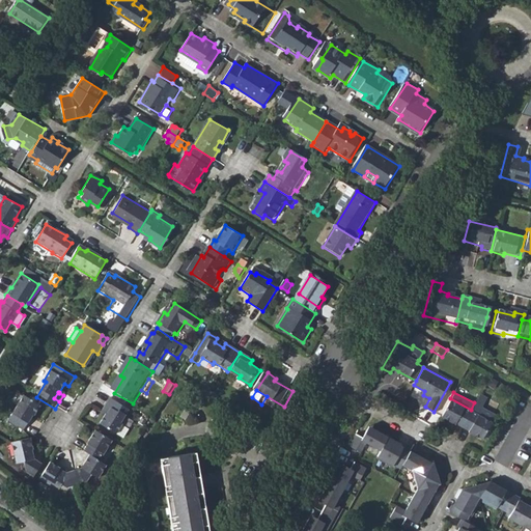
[(119,425),(129,411),(110,398),(102,414),(105,416),(100,425),(116,437),(120,427),(121,426),(119,425)]
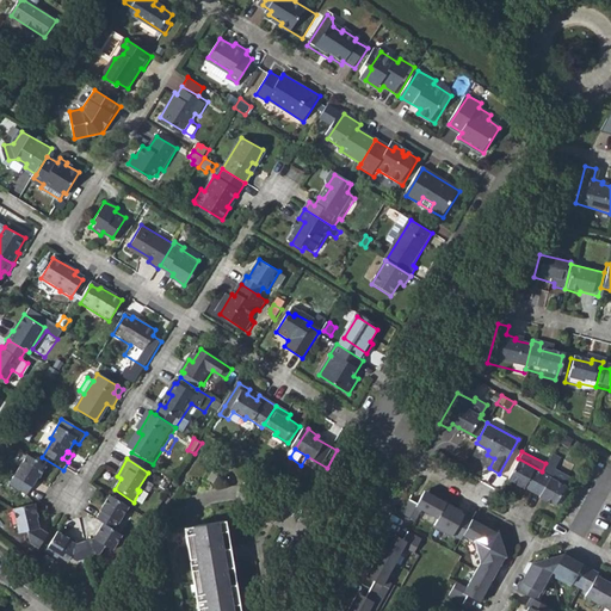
[(542,471),(518,458),(507,479),(519,485),(520,482),(532,488),(542,471)]
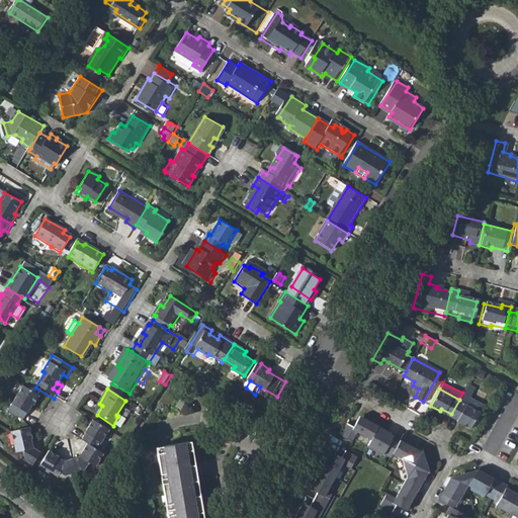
[(21,390),(7,414),(21,423),(29,412),(30,413),(38,400),(21,390)]
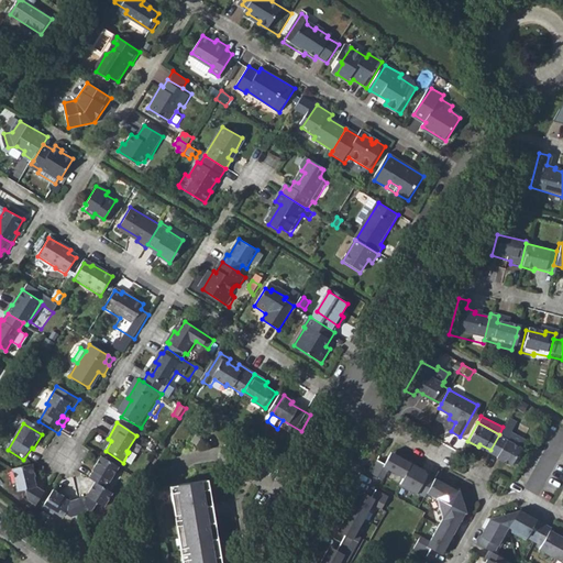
[(197,433),(194,441),(198,444),(202,438),(197,433)]
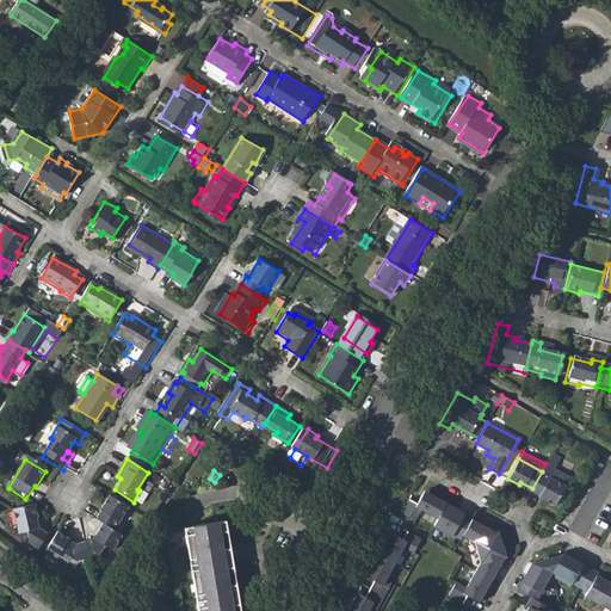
[(566,485),(542,471),(532,488),(539,492),(538,494),(554,503),(566,485)]
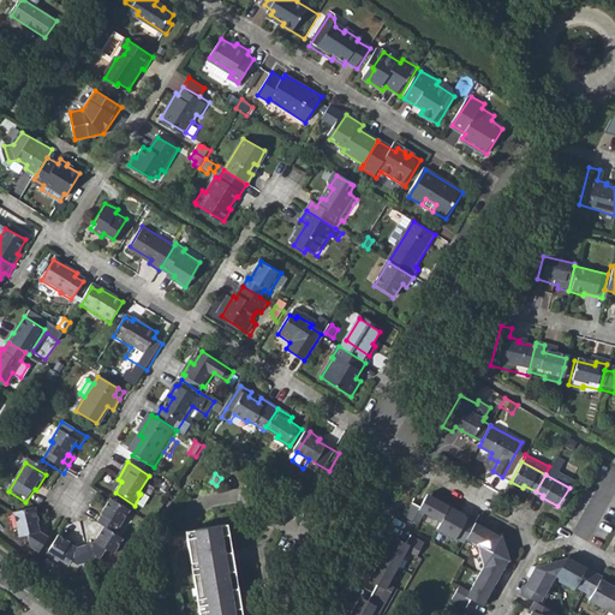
[(139,495),(135,506),(142,509),(148,499),(139,495)]
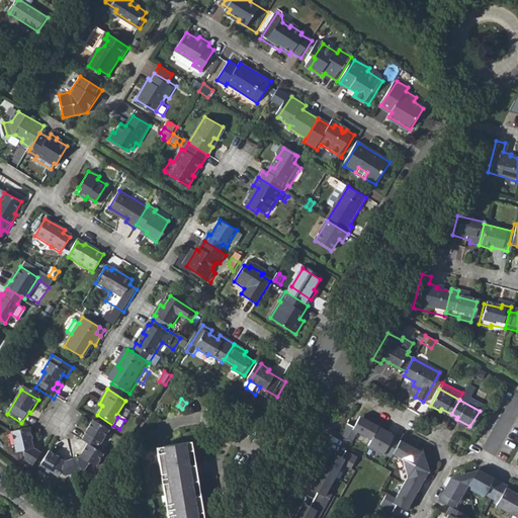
[(359,432),(372,439),(378,428),(361,418),(357,424),(350,421),(344,433),(355,438),(359,432)]
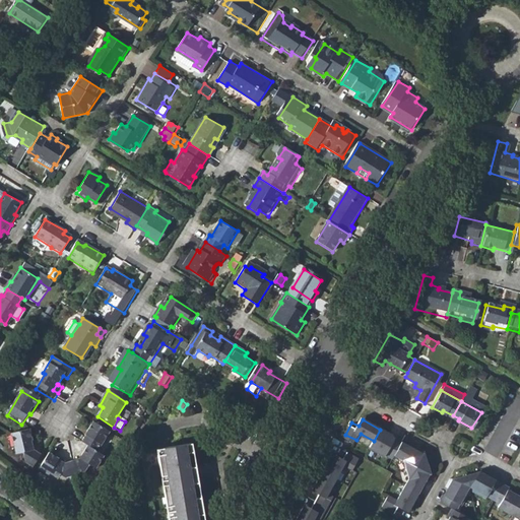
[(85,435),(80,443),(88,447),(98,453),(110,433),(90,421),(83,434),(85,435)]
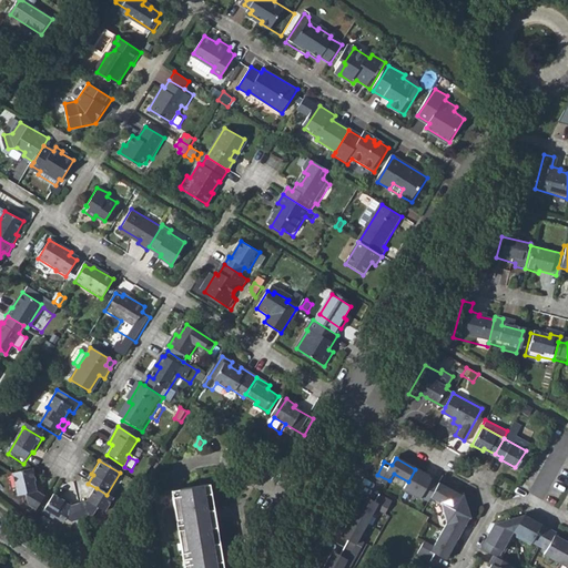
[(430,499),(439,485),(428,479),(430,477),(415,469),(408,482),(405,487),(414,492),(413,494),(424,500),(424,498),(429,501),(430,499)]
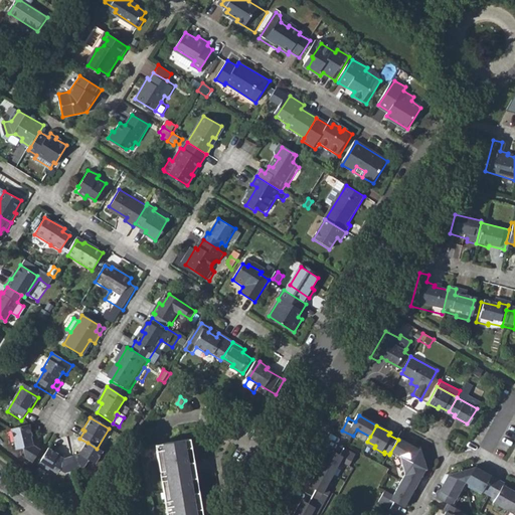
[(27,462),(33,466),(41,453),(34,447),(31,439),(34,437),(30,427),(12,433),(17,453),(24,452),(27,462)]
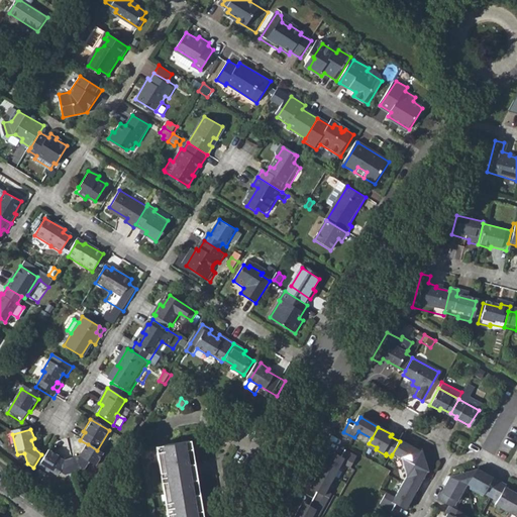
[(156,447),(168,516),(196,516),(196,513),(203,512),(199,495),(193,497),(191,483),(188,467),(185,452),(192,449),(190,440),(156,447)]
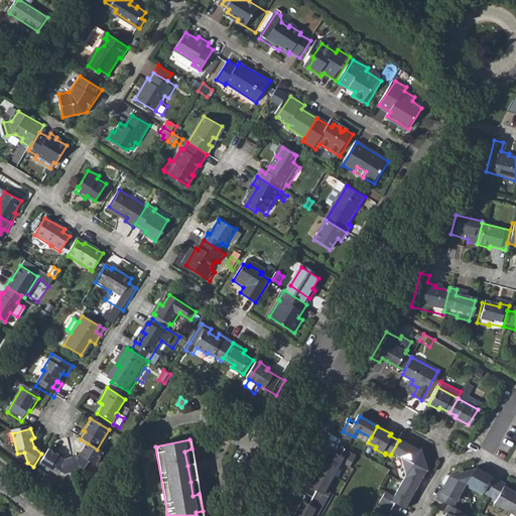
[(400,458),(403,469),(423,464),(421,454),(416,454),(416,449),(399,440),(391,454),(400,458)]
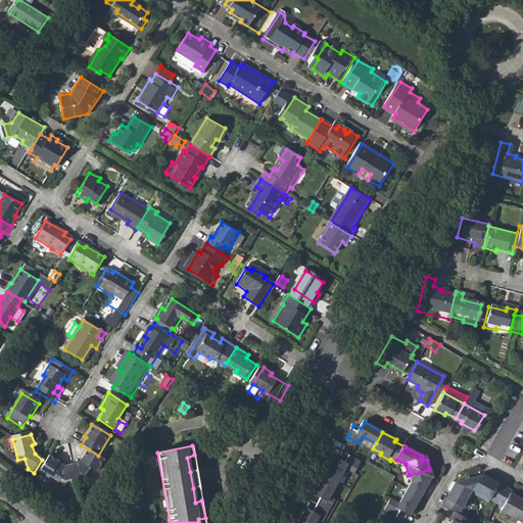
[(99,472),(106,462),(98,456),(89,449),(81,462),(73,464),(77,479),(87,477),(93,469),(99,472)]
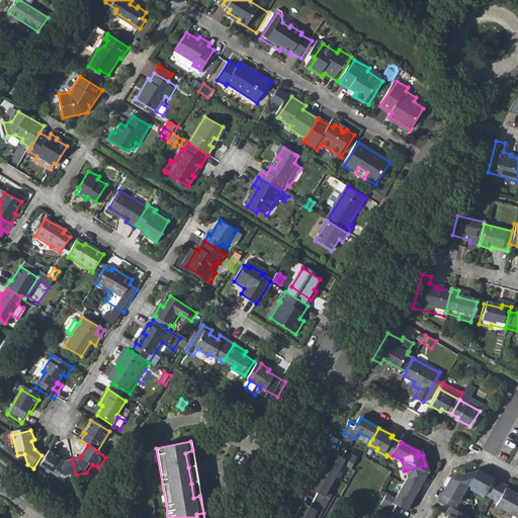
[(333,452),(324,470),(338,478),(344,465),(351,468),(358,457),(347,452),(344,458),(333,452)]
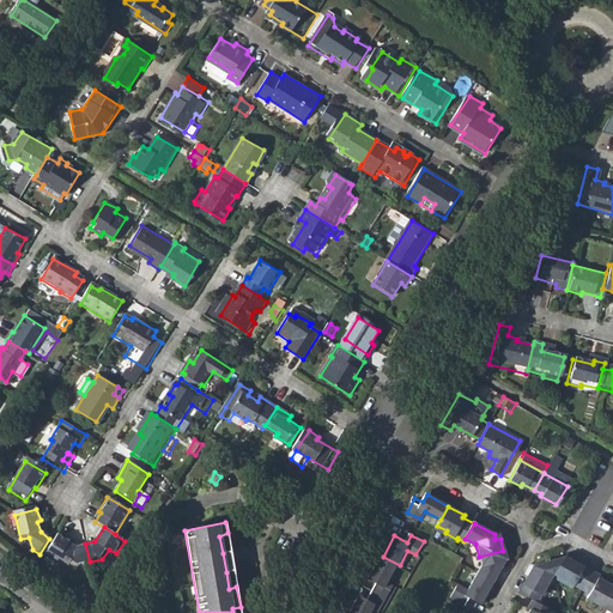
[(74,546),(60,536),(46,559),(56,566),(59,563),(68,569),(73,562),(78,565),(90,562),(85,544),(74,546)]
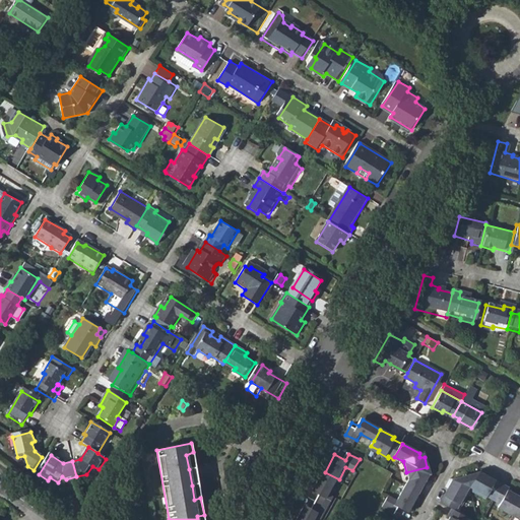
[(189,469),(192,485),(198,484),(195,467),(189,469)]
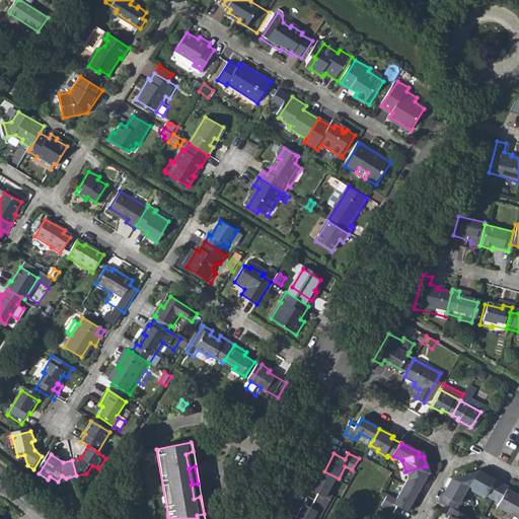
[(405,489),(418,495),(426,480),(425,477),(428,476),(426,466),(405,471),(409,484),(405,489)]
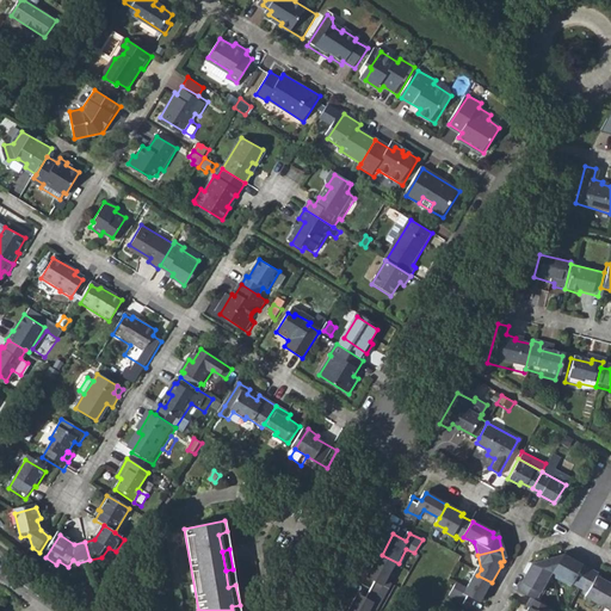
[(399,563),(382,555),(370,576),(375,580),(370,587),(387,596),(393,582),(389,581),(399,563)]
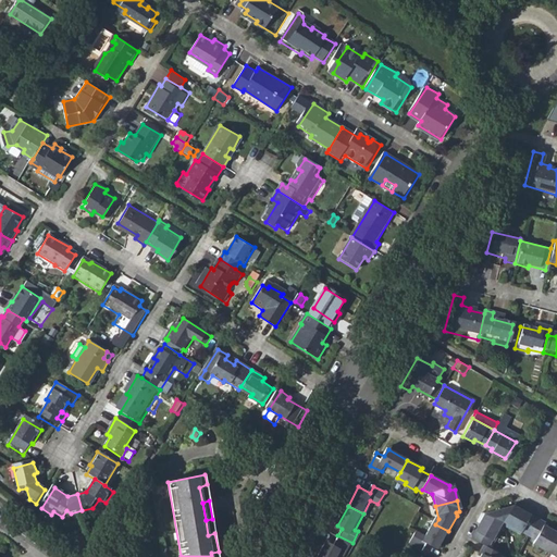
[(521,531),(529,535),(537,521),(514,509),(484,517),(479,528),(482,529),(478,536),(474,534),(471,541),(484,546),(487,548),(490,543),(492,544),(503,524),(520,533),(521,531)]
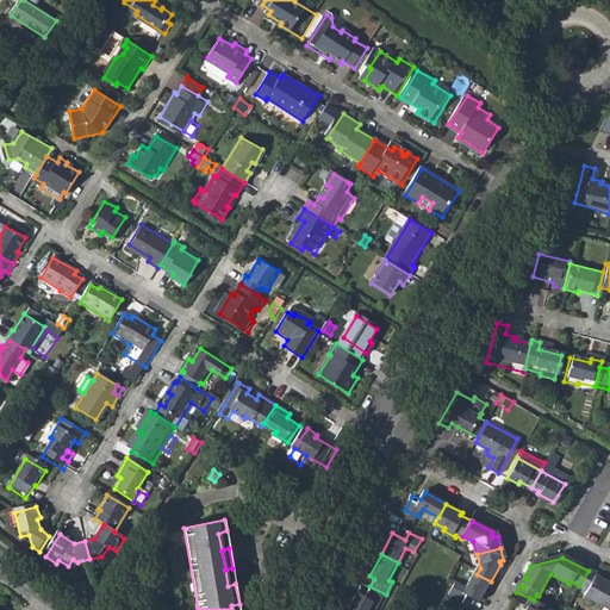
[(603,602),(609,589),(609,585),(596,578),(597,576),(589,571),(579,586),(587,590),(586,593),(603,602)]
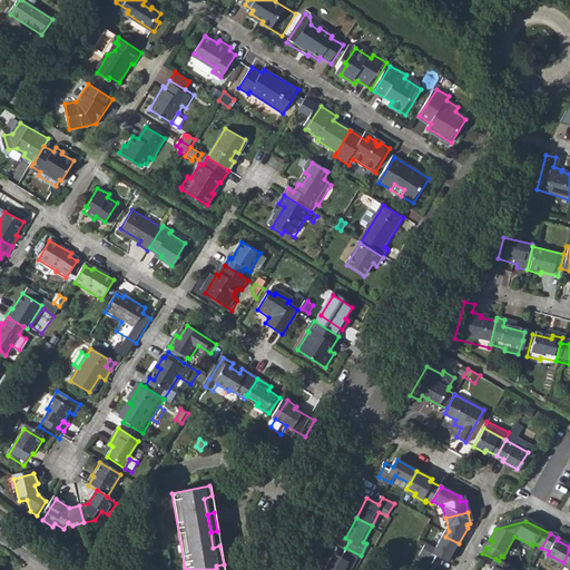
[(448,563),(459,543),(445,537),(439,550),(429,544),(422,557),(433,564),(436,559),(448,563)]
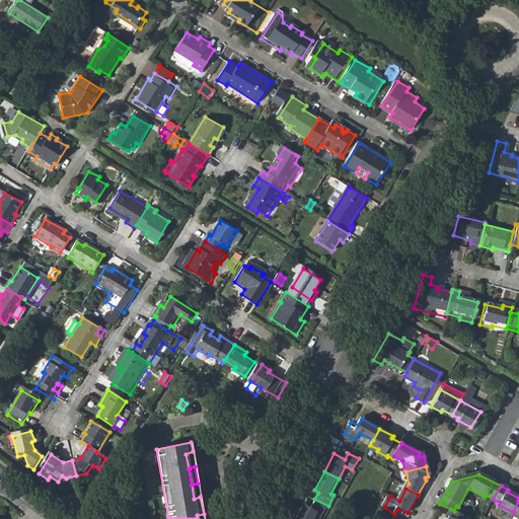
[(316,518),(320,518),(328,506),(314,499),(311,506),(305,503),(297,518),(315,518),(316,518)]
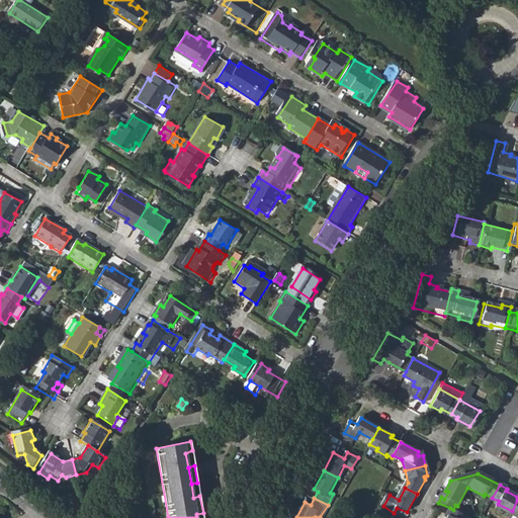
[(448,517),(447,517),(465,517),(466,516),(453,510),(450,508),(446,515),(448,517)]
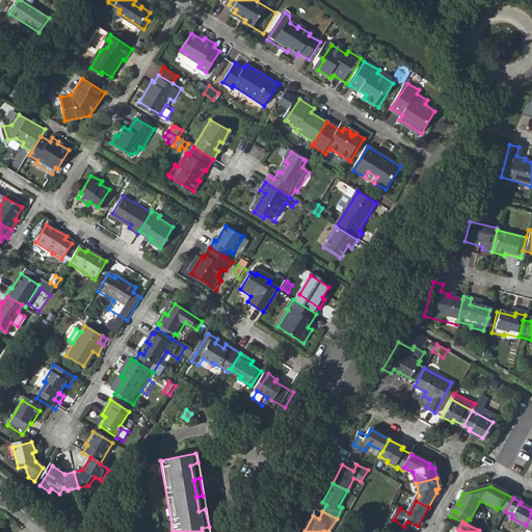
All buildings are outlined.
